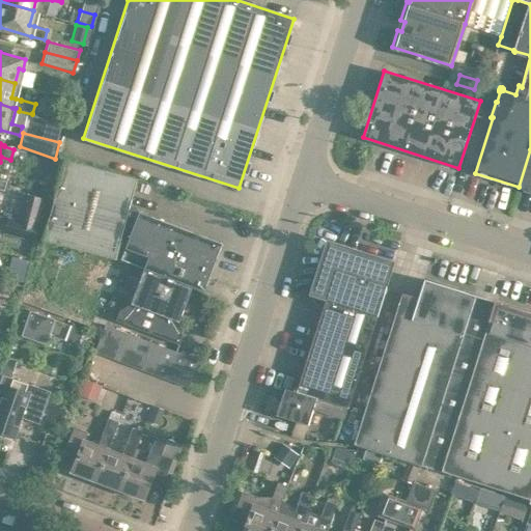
[(530,149),(519,187),(530,191),(530,149)]
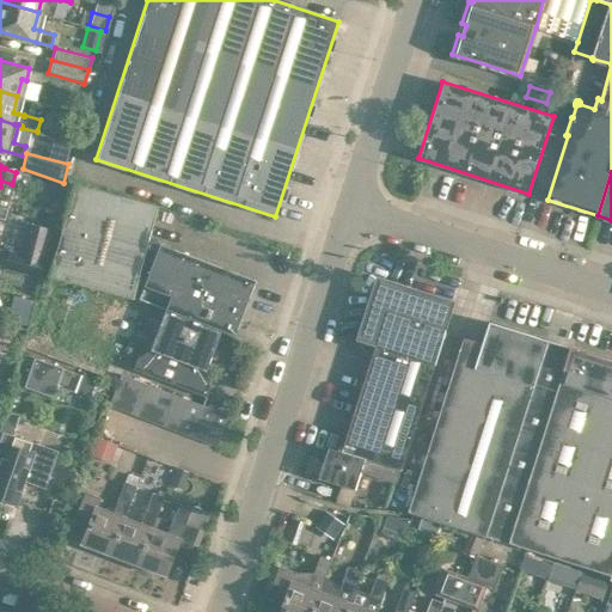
[(132,297),(155,204),(72,183),(48,276),(132,297)]
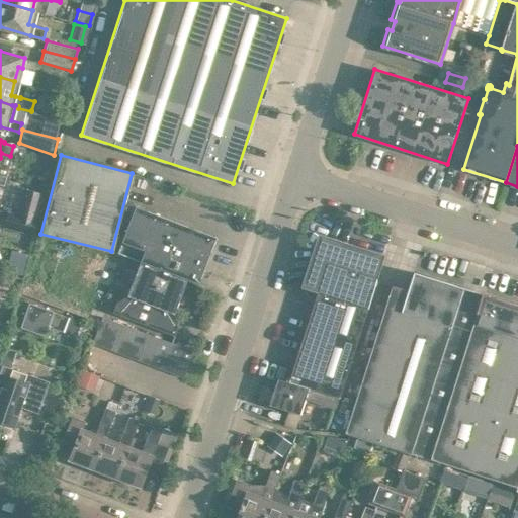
[(35,220),(42,194),(23,189),(16,214),(35,220)]
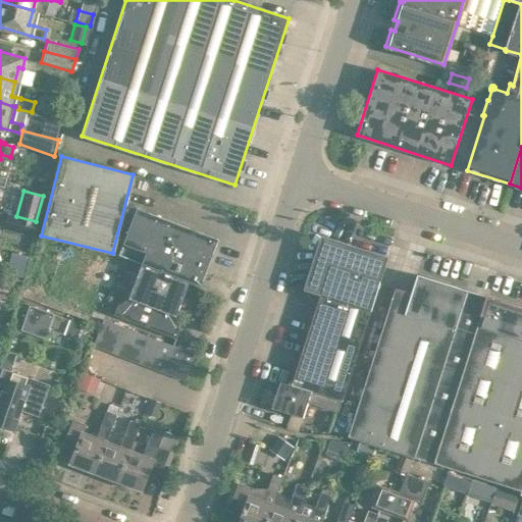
[(126,297),(115,305),(112,314),(174,337),(178,329),(174,315),(188,281),(199,285),(208,262),(217,239),(136,207),(126,230),(117,254),(141,263),(126,297)]
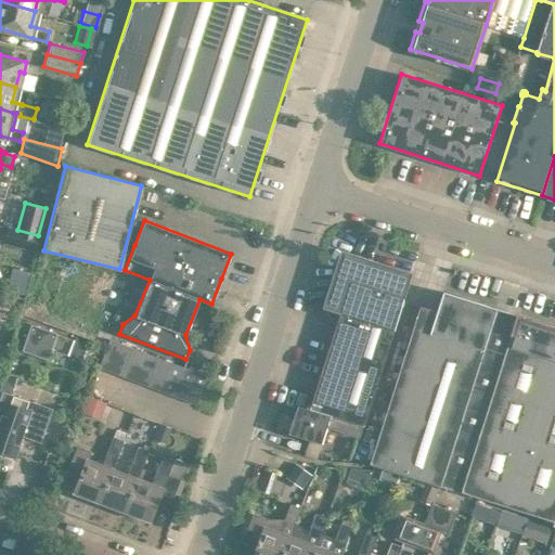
[(4,242),(35,249),(38,235),(17,230),(9,227),(4,242)]
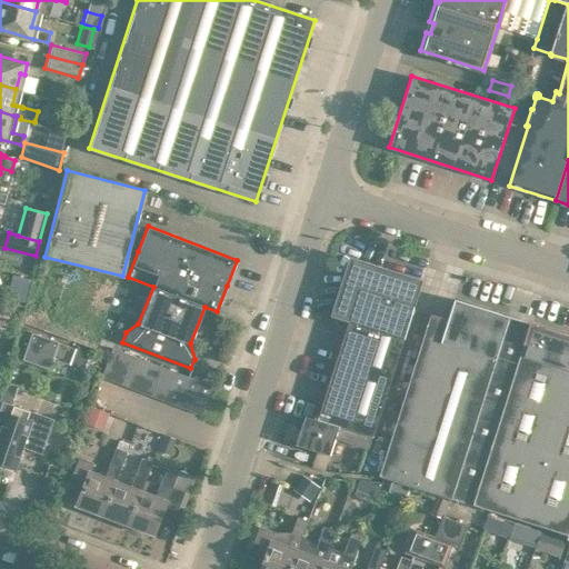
[(349,259),(331,316),(349,321),(318,419),(305,415),(296,443),(330,455),(336,438),(368,448),(371,436),(372,436),(422,281),(349,259)]
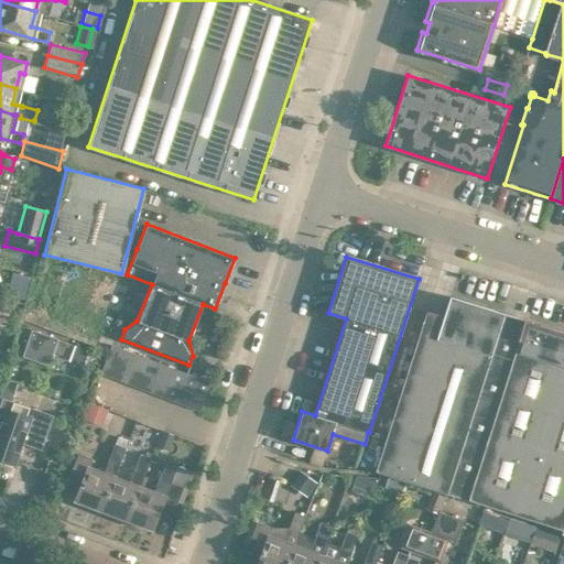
[(23,299),(30,273),(12,269),(6,294),(23,299)]
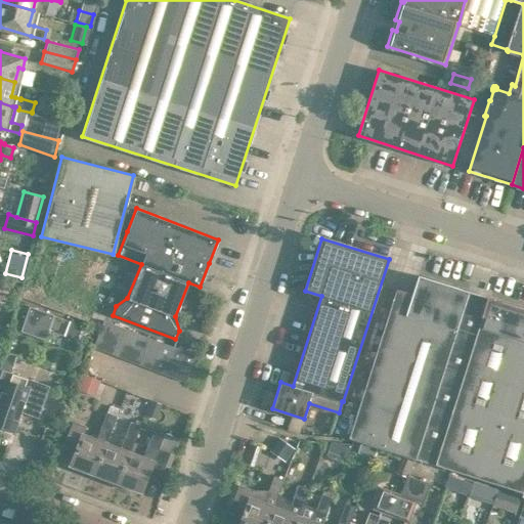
[(375,446),(405,455),(416,459),(416,457),(523,491),(523,486),(523,308),(420,275),(413,295),(396,290),(349,438),(359,441),(375,446)]
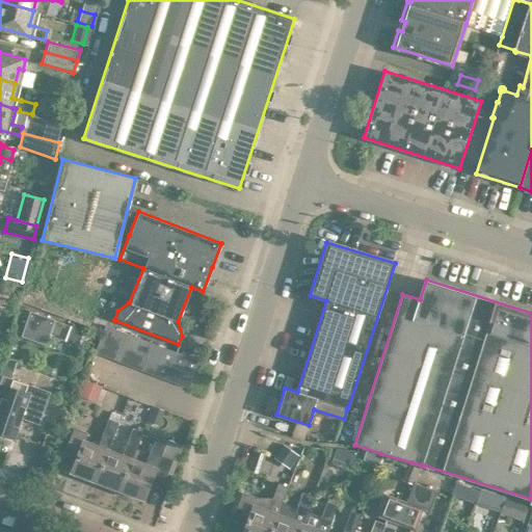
[(49,317),(26,309),(17,333),(41,341),(49,317)]
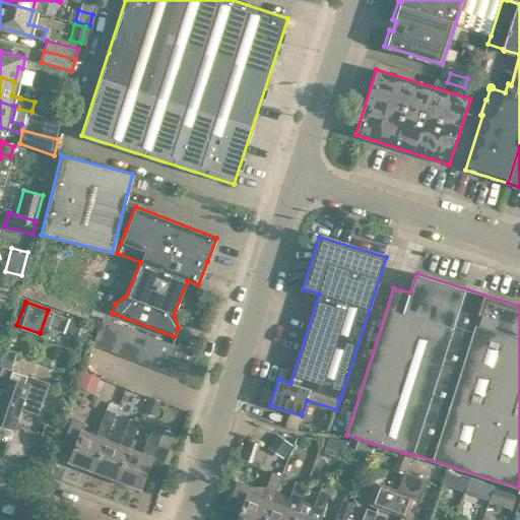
[(103,311),(91,307),(87,319),(99,323),(103,311)]
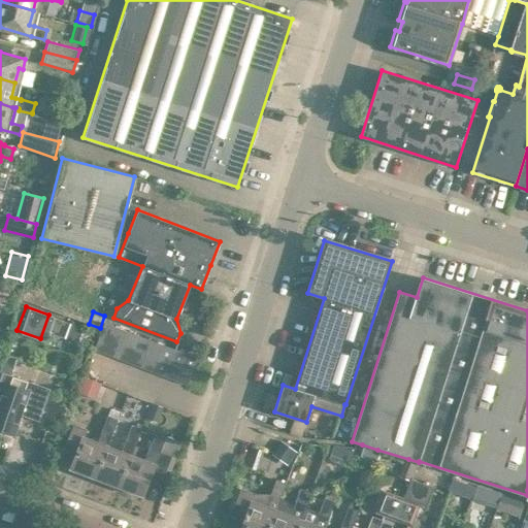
[(116,327),(103,323),(93,350),(105,354),(116,327)]
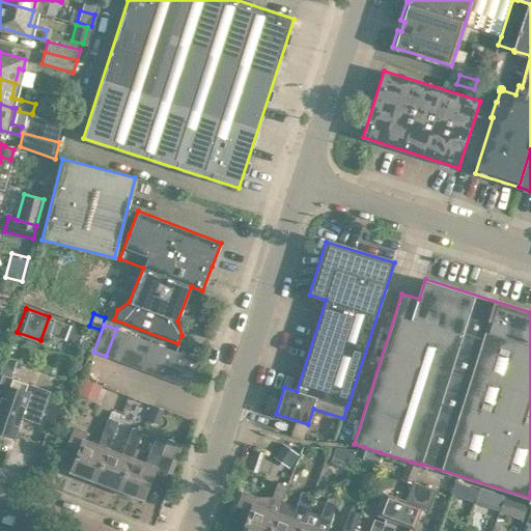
[(128,333),(120,331),(116,329),(106,356),(117,360),(128,333)]
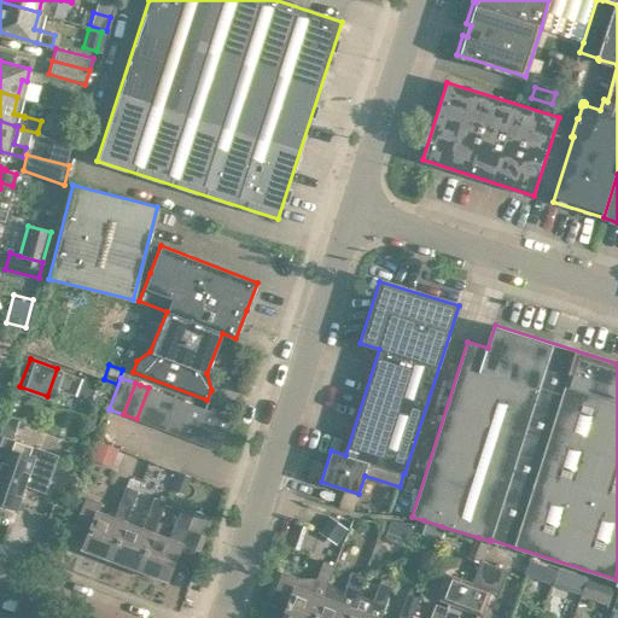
[(161,392),(149,388),(136,419),(150,424),(161,392)]
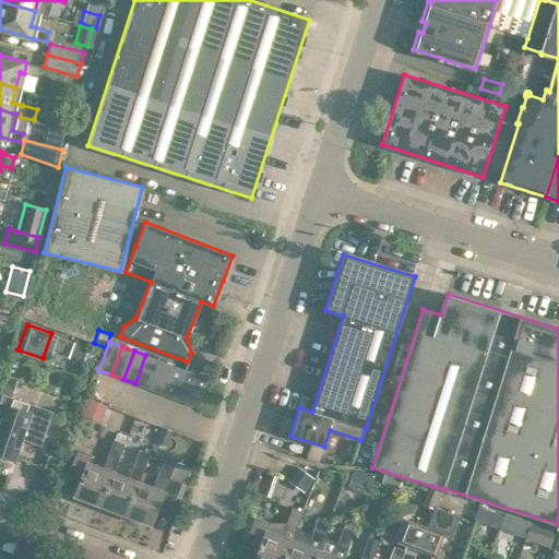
[(135,383),(146,388),(147,389),(158,360),(145,355),(135,383)]
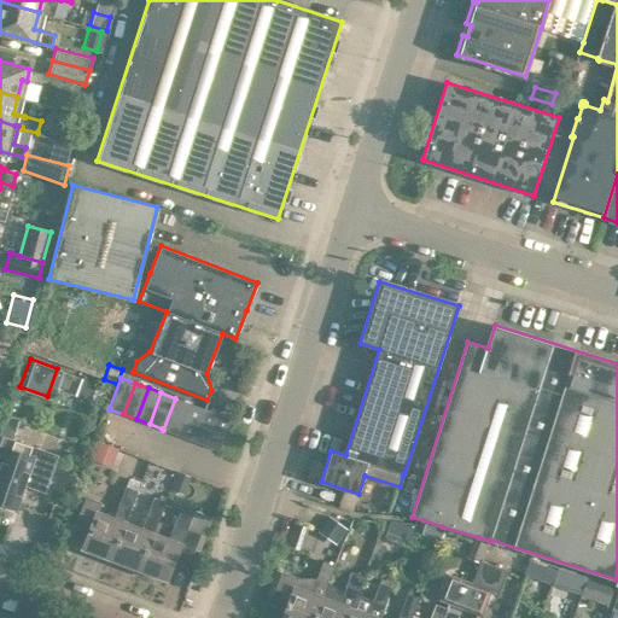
[(175,398),(163,430),(176,435),(190,403),(175,398)]
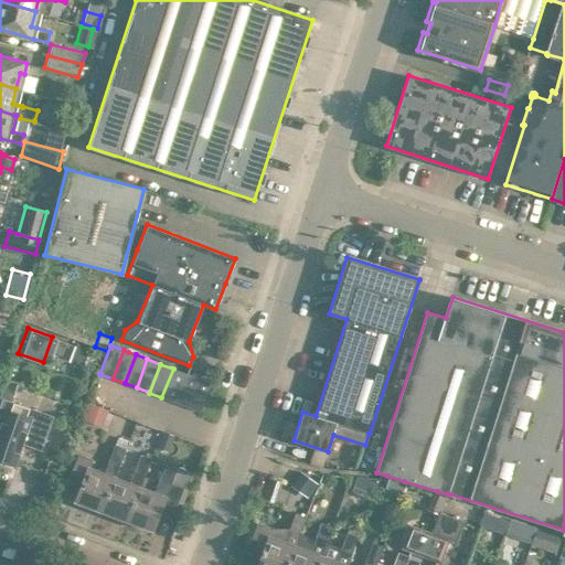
[(174,403),(185,373),(173,369),(161,397),(174,403)]
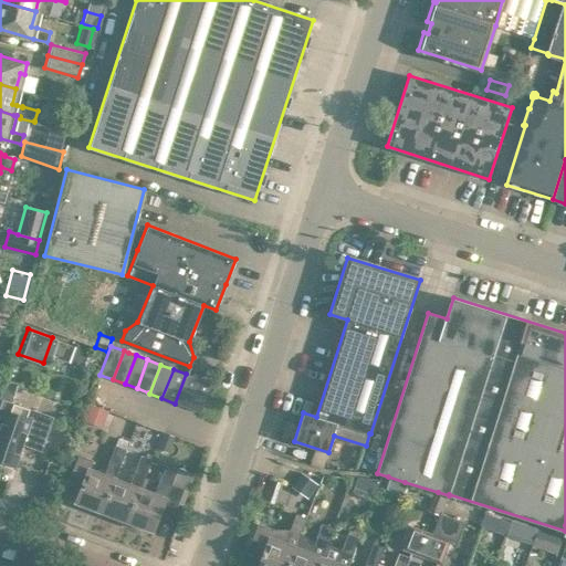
[(187,408),(198,378),(186,374),(175,404),(187,408)]
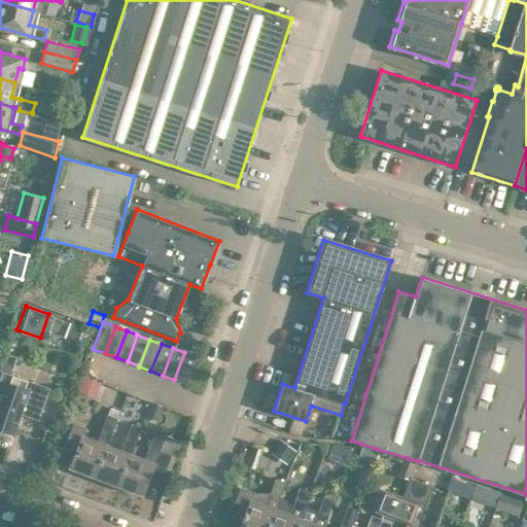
[(185,384),(196,356),(184,352),(174,380),(185,384)]
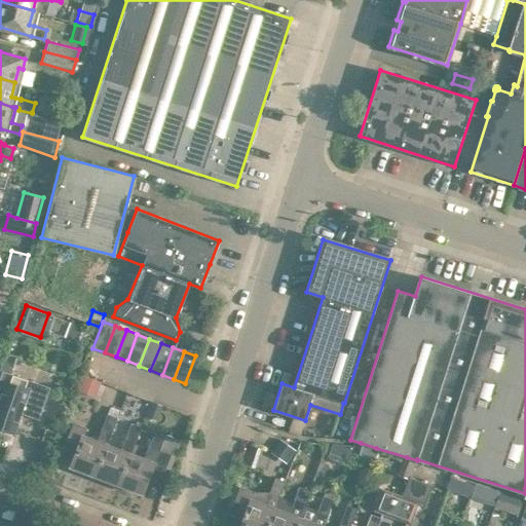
[(8,373),(12,361),(3,357),(0,365),(0,370),(0,371),(8,373)]
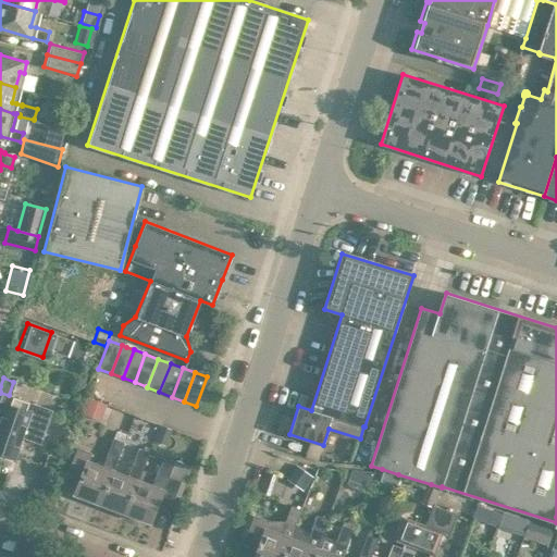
[(0,454),(1,454),(14,458),(21,436),(39,443),(51,410),(9,395),(0,393),(0,454)]
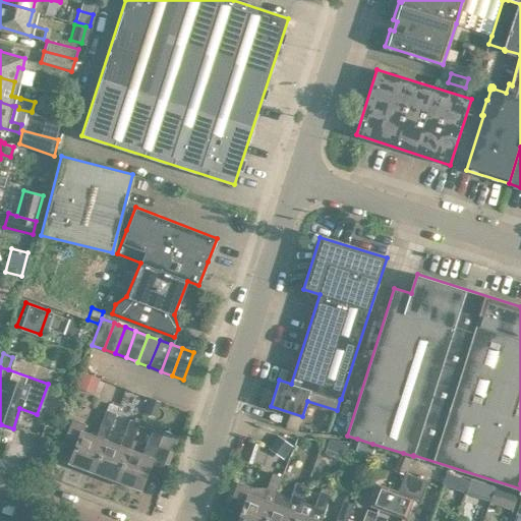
[(68,461),(93,470),(105,440),(115,412),(104,408),(94,436),(81,430),(84,423),(71,418),(62,444),(73,448),(68,461)]
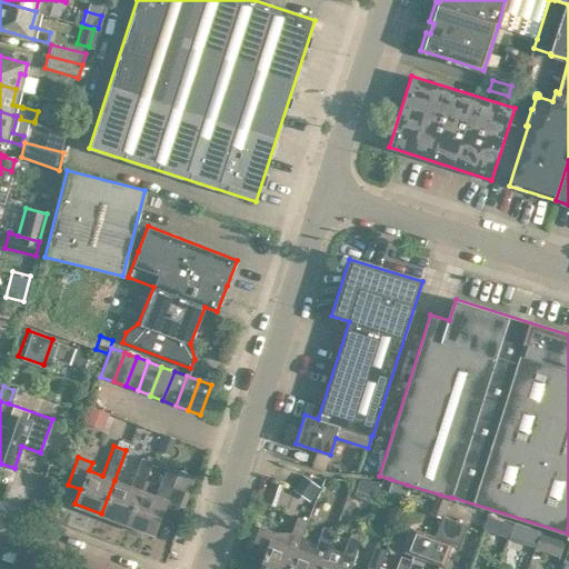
[(101,513),(127,523),(140,490),(150,461),(139,457),(128,486),(115,480),(101,513)]
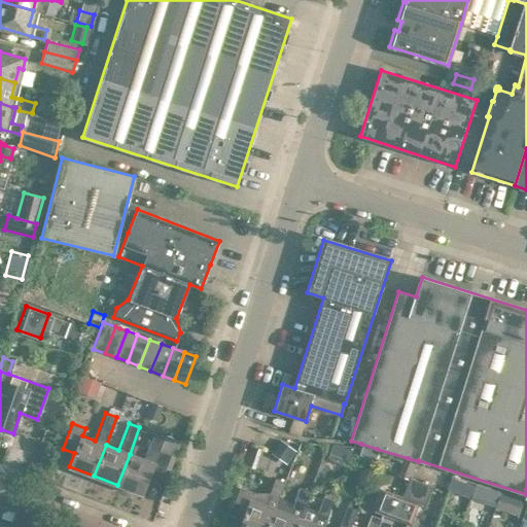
[(130,454),(117,485),(142,494),(154,464),(165,468),(170,454),(159,450),(165,435),(154,431),(144,459),(130,454)]
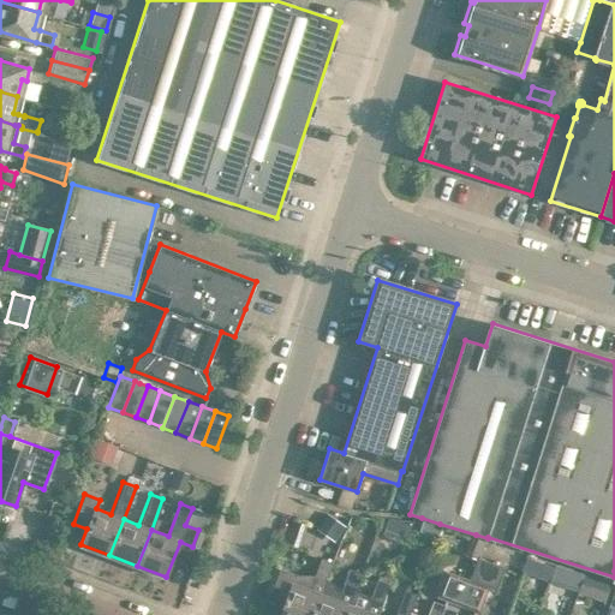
[(332,538),(341,523),(328,513),(317,527),(332,538)]
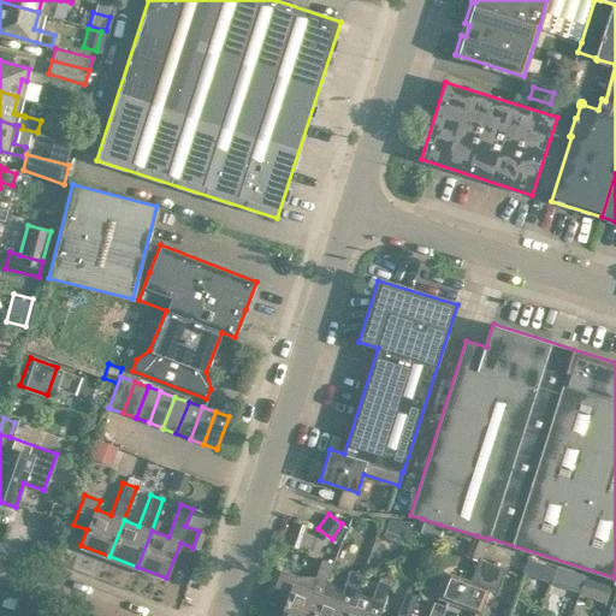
[(422,519),(419,529),(425,532),(437,537),(440,525),(422,519)]
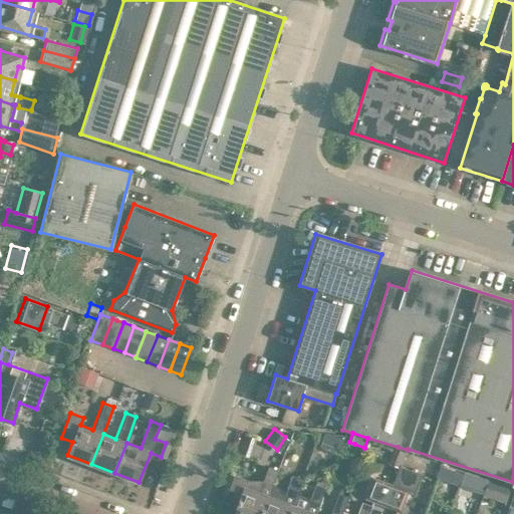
[(463,471),(442,464),(439,476),(460,483),(463,471)]
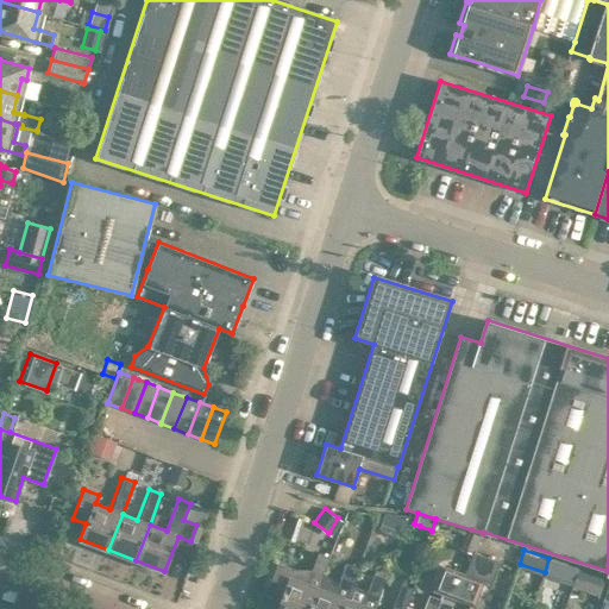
[(307,608),(315,588),(327,556),(316,552),(311,569),(293,569),(293,567),(292,567),(292,569),(276,564),(265,592),(280,598),(275,608),(307,608)]
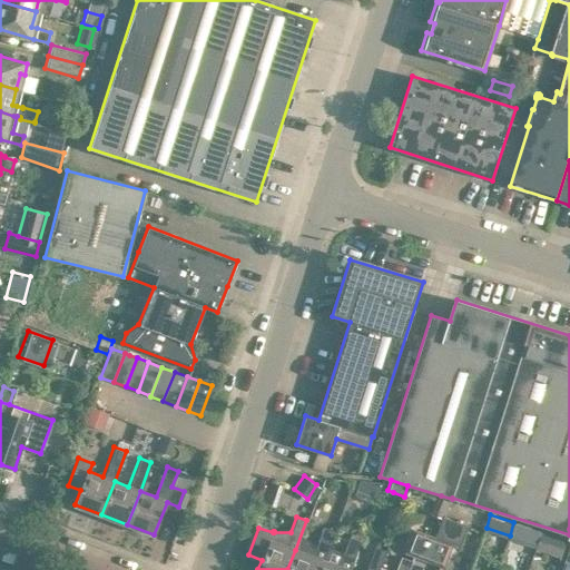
[(317,569),(326,546),(333,530),(322,526),(314,547),(304,539),(302,537),(307,521),(296,550),(295,550),(287,569),(317,569)]
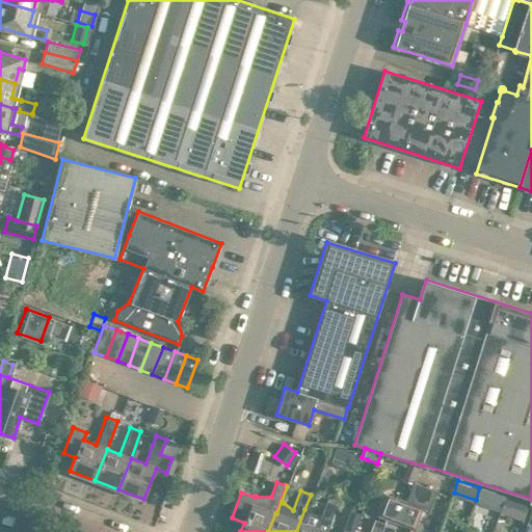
[(504,495),(483,488),(479,500),(500,507),(504,495)]
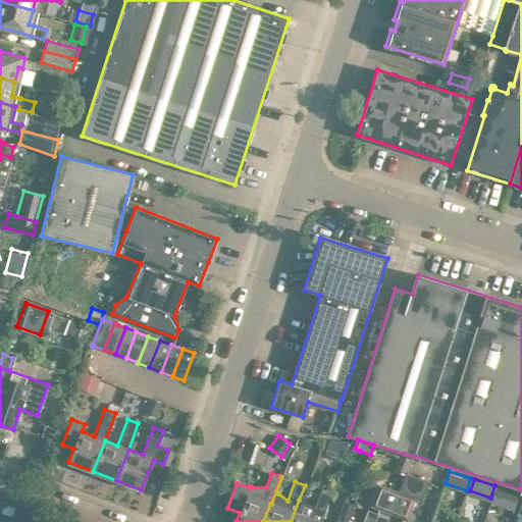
[(375,508),(390,514),(399,491),(383,486),(375,508)]
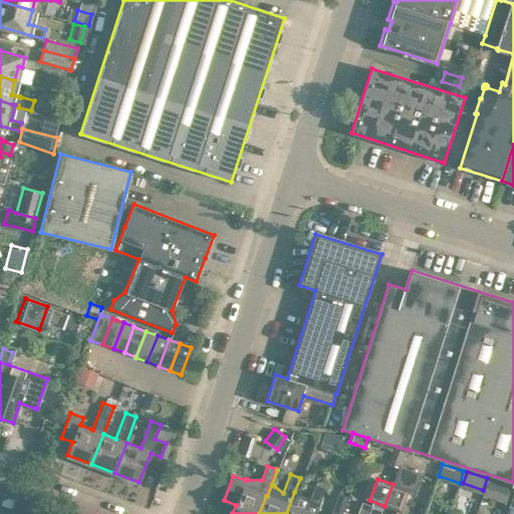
[(505,484),(490,479),(485,494),(500,499),(505,484)]
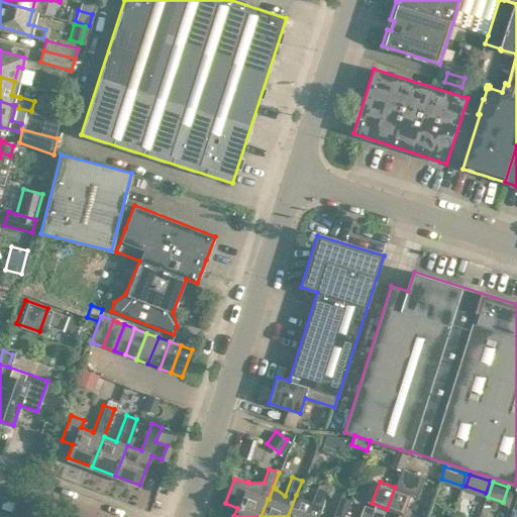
[(296,495),(288,516),(315,516),(325,490),(314,486),(309,500),(296,495)]
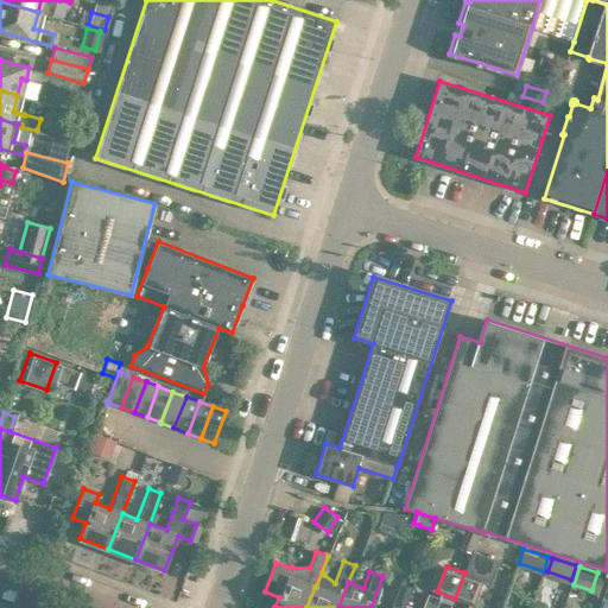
[(464,572),(455,599),(474,606),(483,580),(464,572)]
